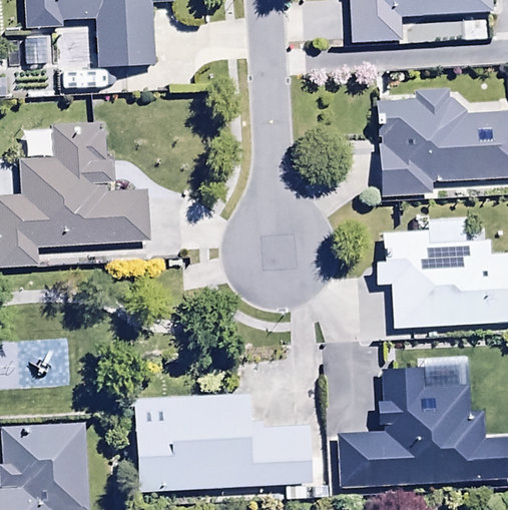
[(24,0),(26,27),(63,25),(63,19),(96,18),(98,64),(155,62),(152,0),(24,0)]
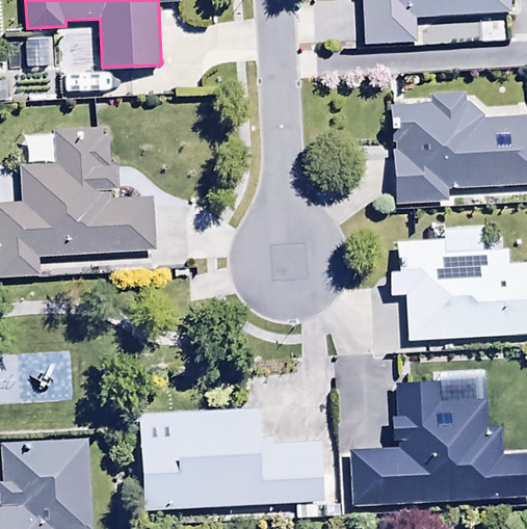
[(517,11),(516,0),(362,0),(365,45),(418,42),(417,17),(517,11)]
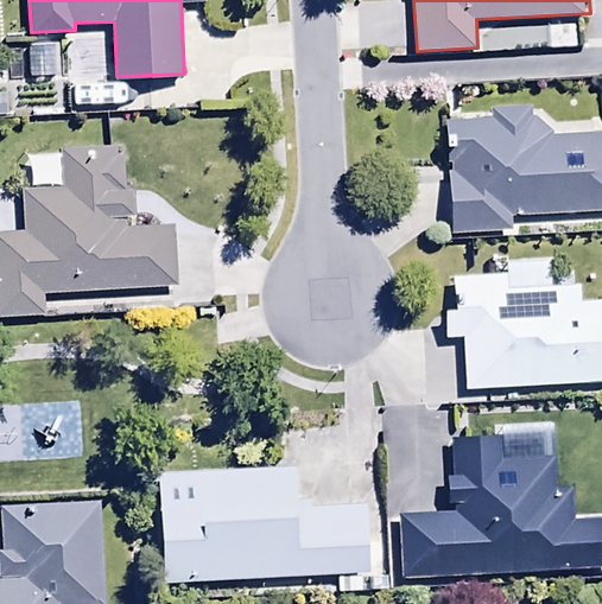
[(601,131),(552,132),(528,108),(495,108),(495,113),(450,114),(452,230),(514,229),(514,214),(601,211),(601,131)]
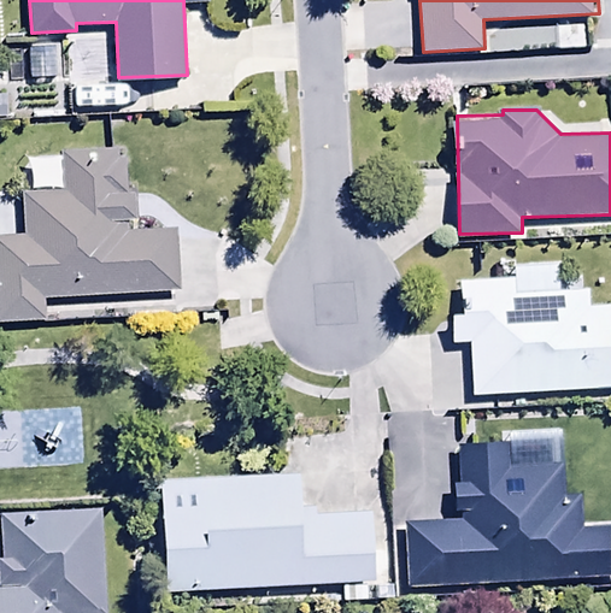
[(25,233),(0,233),(0,319),(47,318),(46,296),(180,292),(177,228),(130,230),(130,218),(140,218),(140,193),(133,193),(130,147),(64,149),(65,190),(24,192),(25,233)]
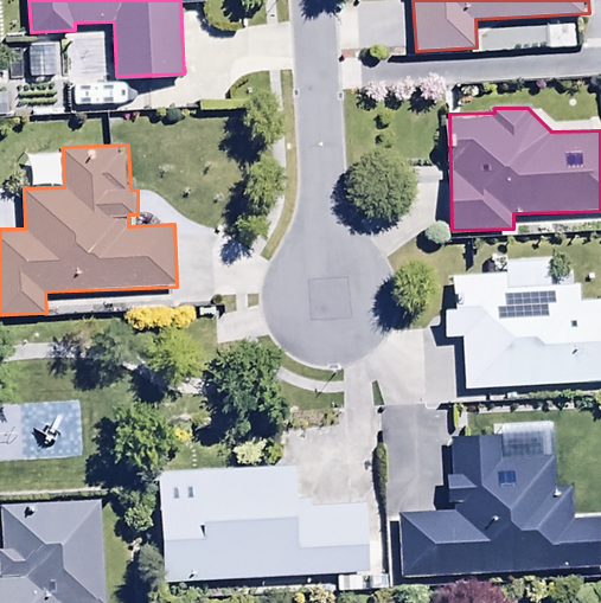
[(465,337),(467,387),(600,380),(600,297),(583,299),(582,283),(509,287),(507,271),(453,274),(454,307),(442,307),(443,338),(465,337)]
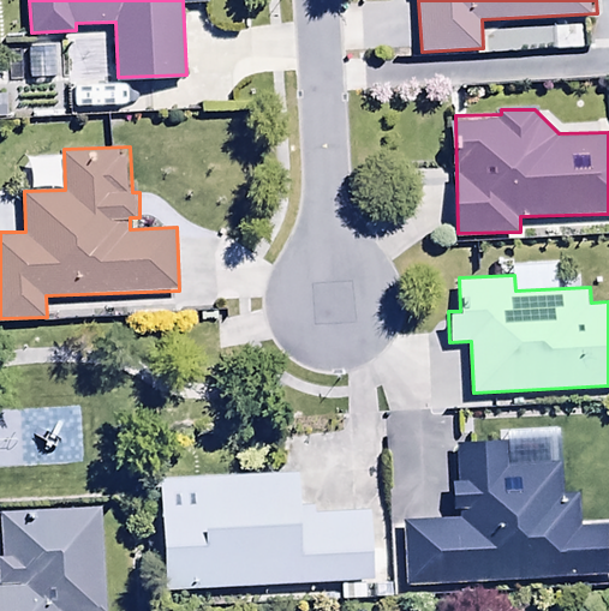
[(407,520),(410,582),(608,573),(608,523),(583,526),(581,496),(565,496),(562,463),(511,466),(509,439),(460,442),(461,479),(451,479),(453,517),(407,520)]
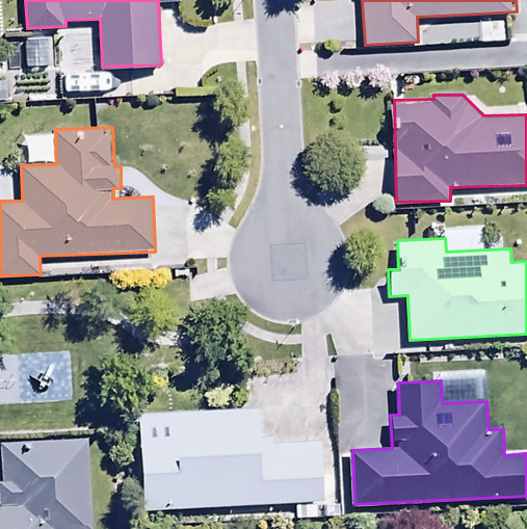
[(263,443),(261,407),(138,415),(145,511),(320,501),(317,440),(263,443)]
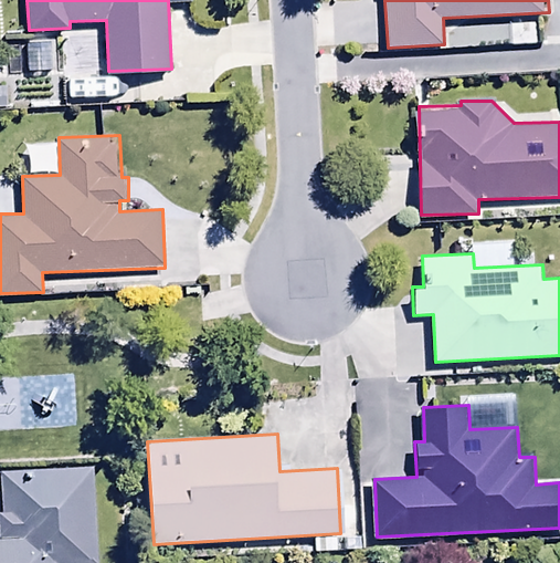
[(0,562),(96,562),(92,465),(1,469),(3,513),(0,513),(0,562)]
